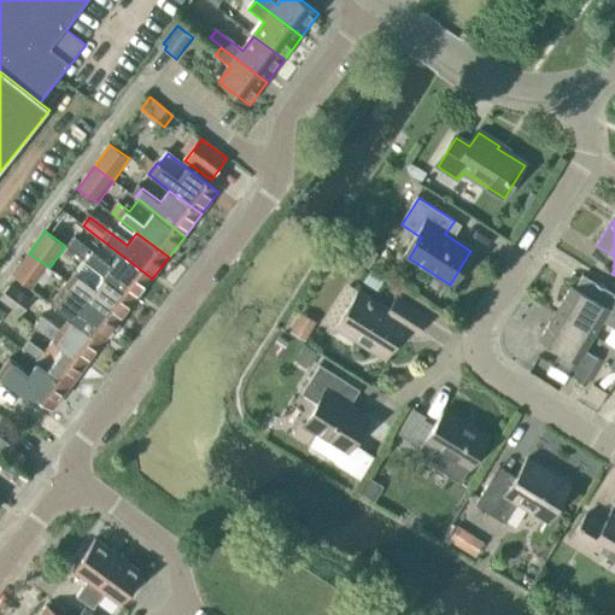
[(136,300),(152,279),(121,255),(110,268),(75,241),(69,250),(85,262),(104,276),(136,300)]
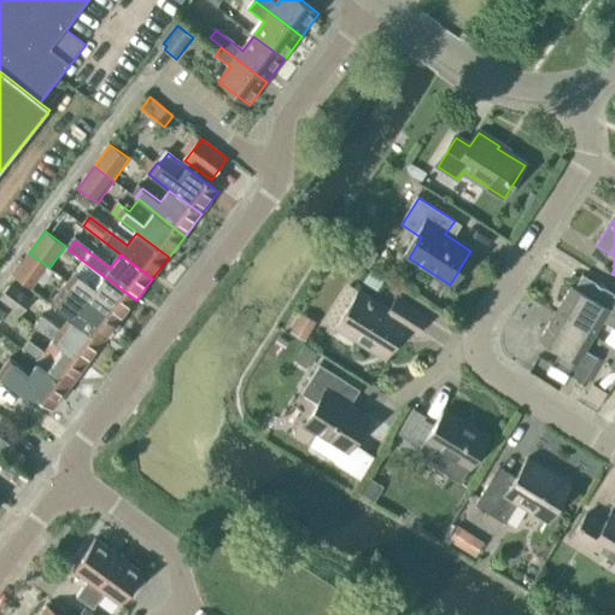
[(33,290),(50,268),(29,253),(13,275),(33,290)]
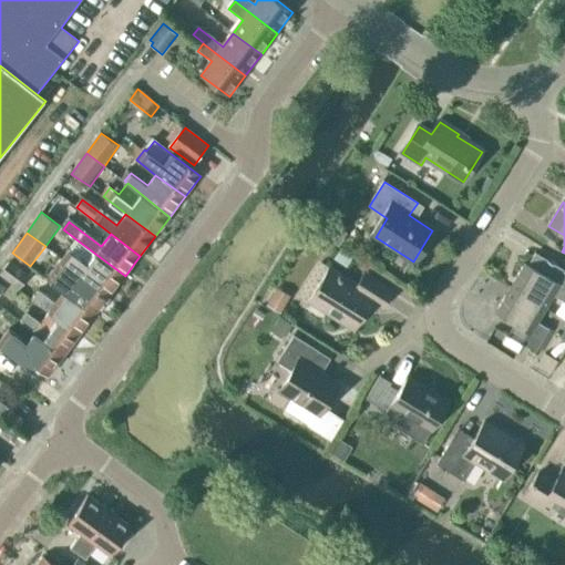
[(110,296),(125,276),(95,254),(78,240),(70,250),(72,253),(65,263),(110,296)]
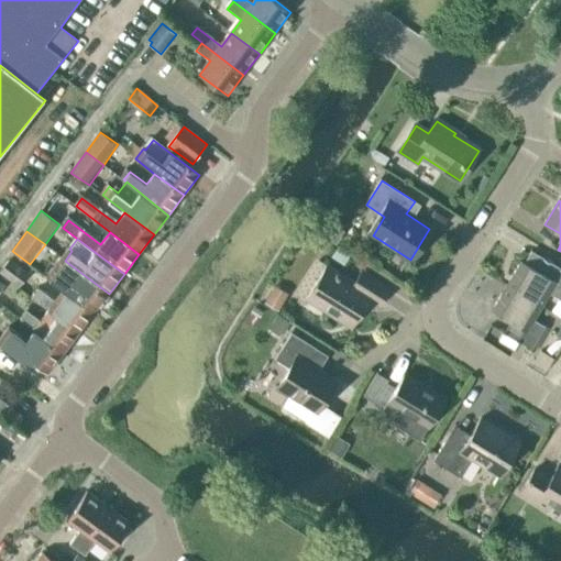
[(30,275),(10,261),(0,274),(0,275),(20,289),(30,275)]
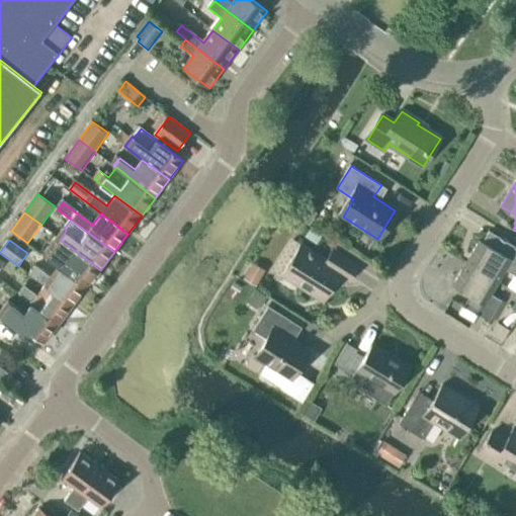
[(87,288),(100,270),(60,240),(46,257),(60,268),(87,288)]
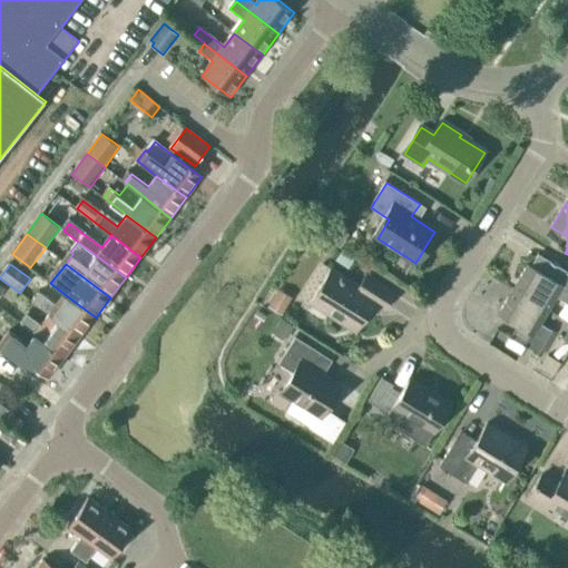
[(528,266),(513,291),(549,312),(557,299),(567,304),(567,273),(557,266),(549,278),(528,266)]
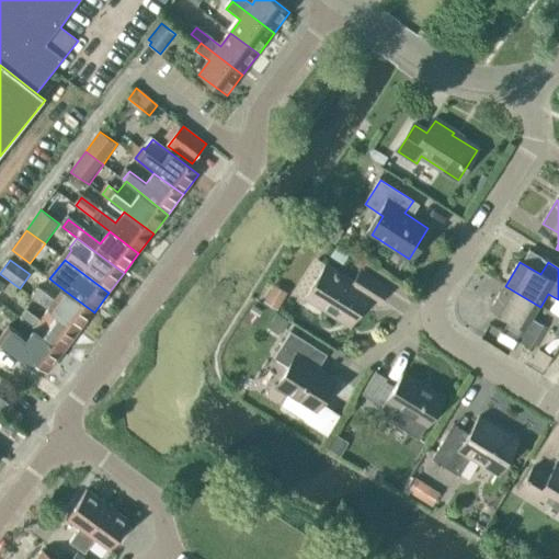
[(379,305),(389,289),(361,272),(352,286),(344,282),(346,278),(330,267),(309,300),(351,327),(368,298),(379,305)]
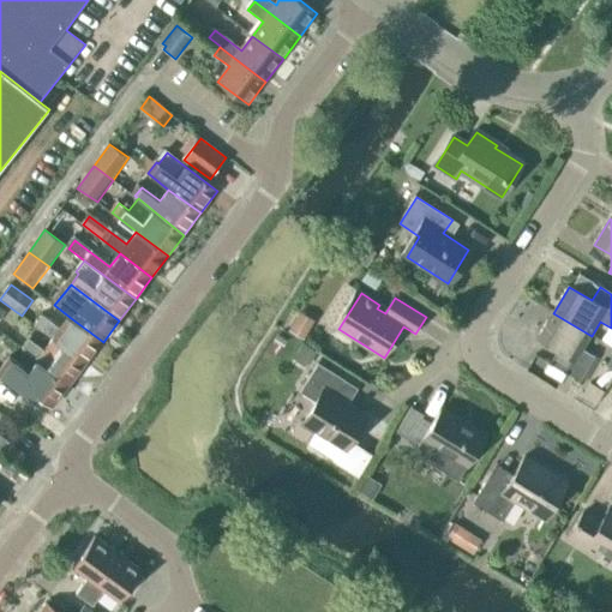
[(316,322),(300,313),(291,331),(306,341),(316,322)]
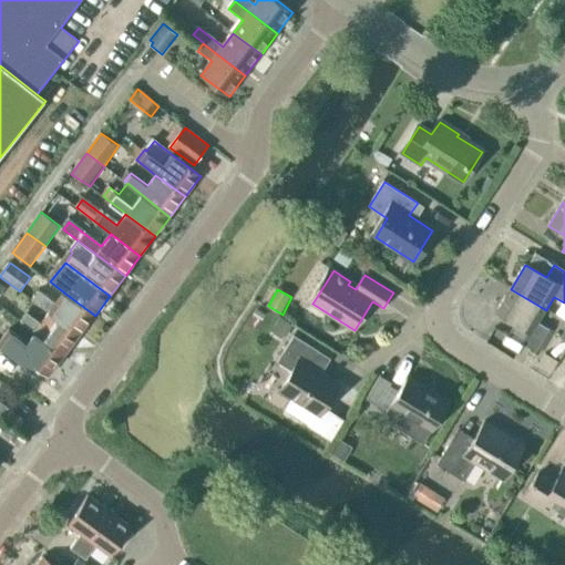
[(538,322),(546,310),(511,289),(496,312),(517,325),(510,338),(540,356),(554,332),(538,322)]
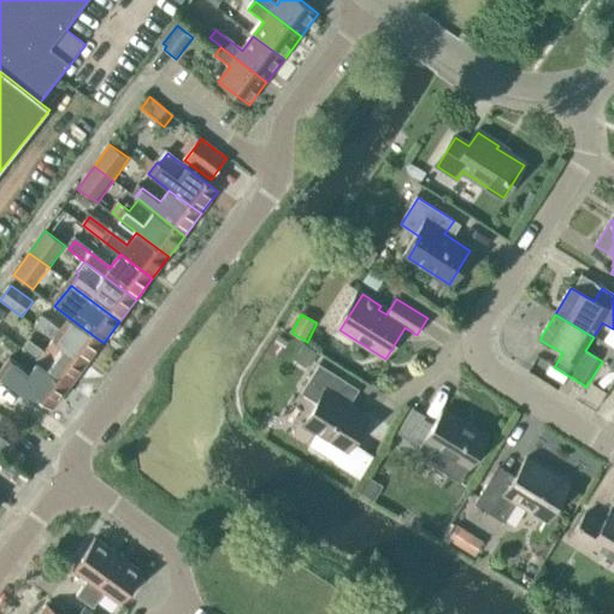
[(104,343),(71,319),(62,331),(42,318),(36,326),(54,341),(87,365),(104,343)]
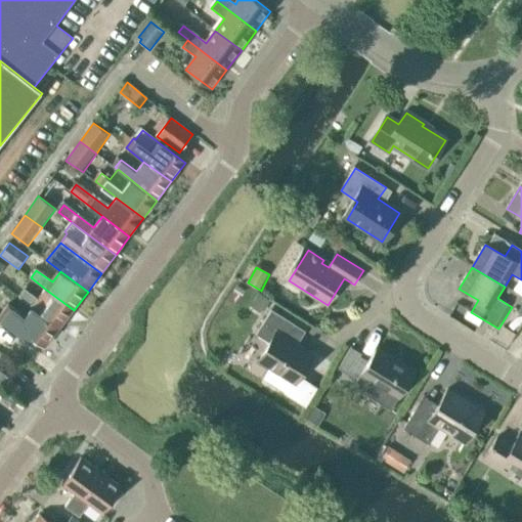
[(74,310),(46,290),(39,300),(26,290),(19,298),(33,308),(59,329),(74,310)]
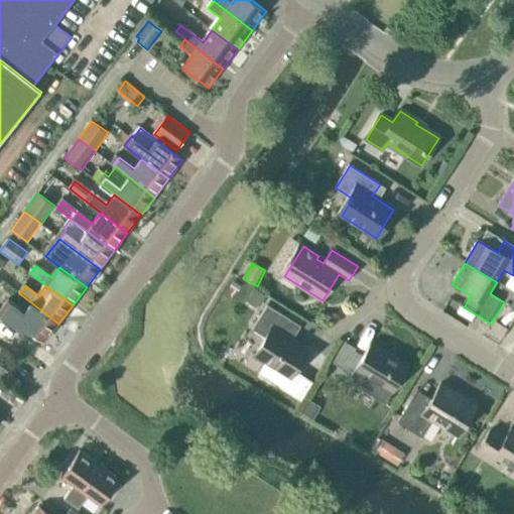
[(44,343),(58,324),(32,303),(24,313),(12,304),(3,316),(24,333),(27,329),(44,343)]
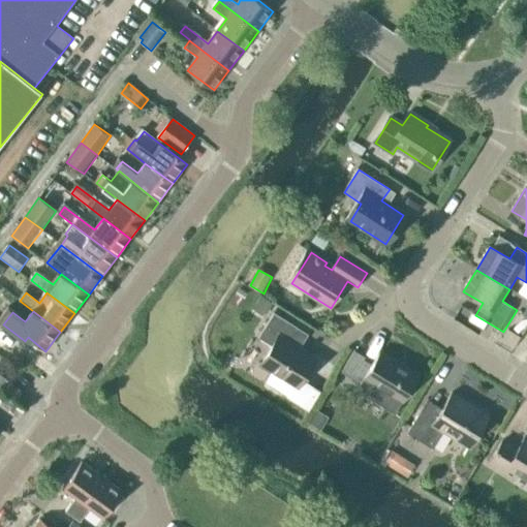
[(275,314),(259,339),(274,347),(262,365),(273,372),(267,382),(288,397),(287,397),(309,410),(320,393),(302,380),(315,359),(291,343),(300,330),(275,314)]
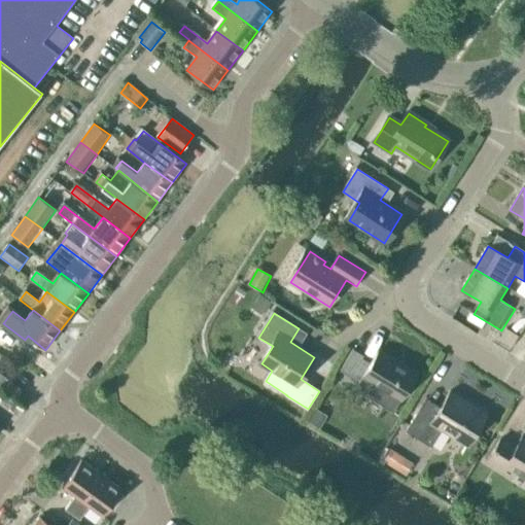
[(354,350),(341,372),(359,384),(356,390),(394,414),(403,399),(404,400),(418,378),(377,352),(371,363),(363,359),(365,356),(354,350)]
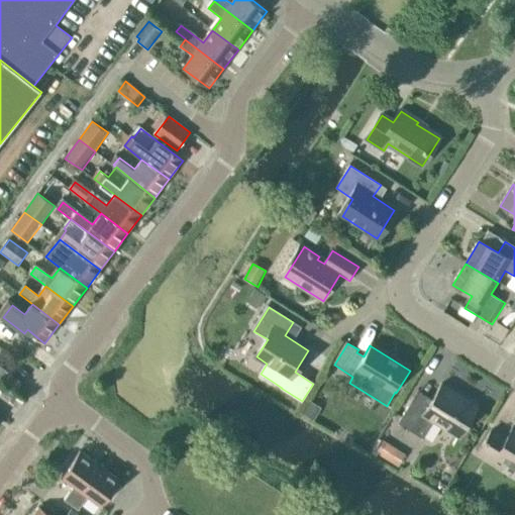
[(459,437),(479,407),(442,385),(429,406),(415,397),(399,424),(424,439),(435,422),(459,437)]
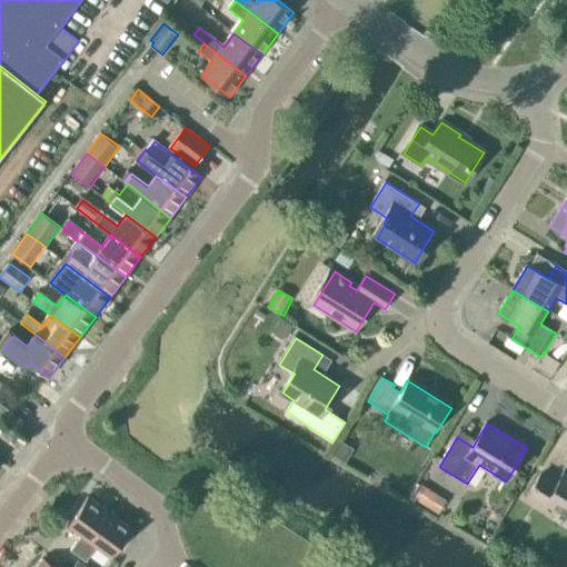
[(566,473),(565,473),(557,485),(541,475),(527,498),(555,516),(559,509),(566,514),(566,473)]
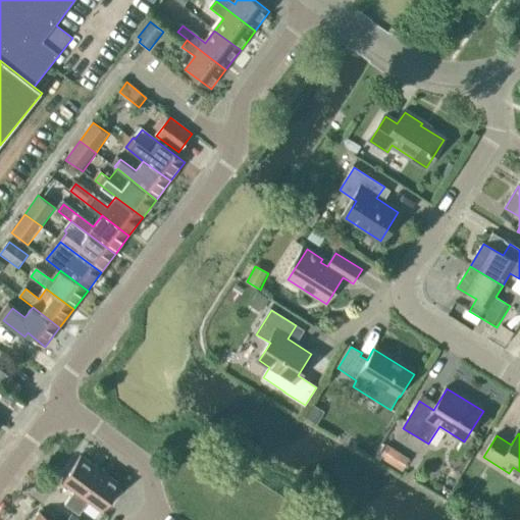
[(386,450),(381,460),(407,471),(411,461),(386,450)]
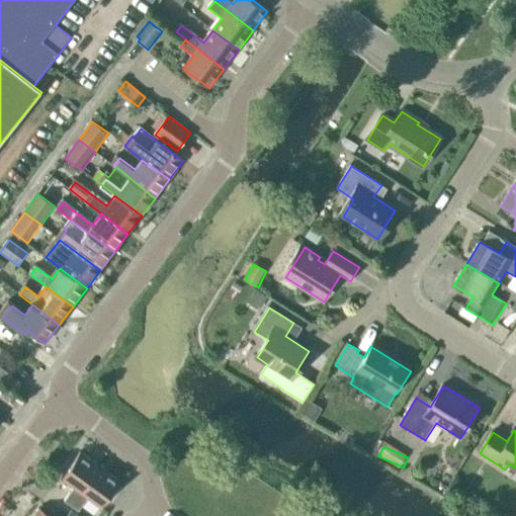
[(72,507),(100,467),(81,453),(62,480),(75,489),(65,502),(72,507)]
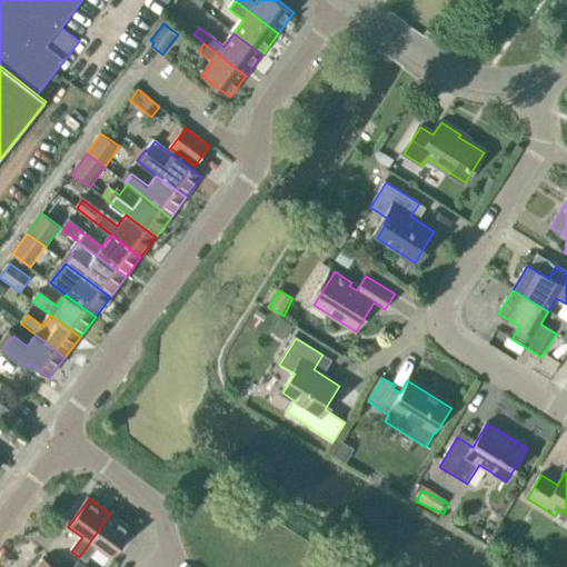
[(110,514),(79,557),(87,563),(98,548),(111,558),(132,529),(110,514)]
